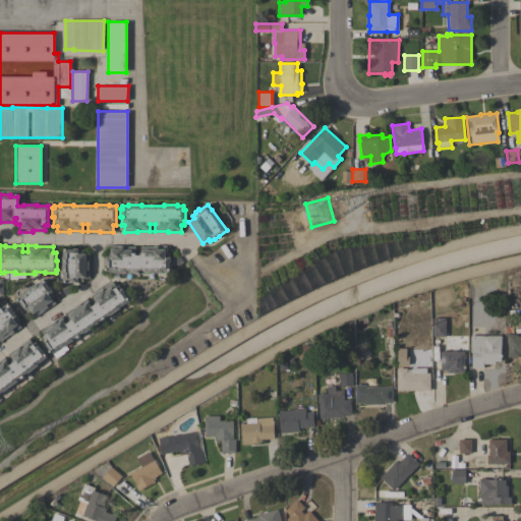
[(126,274),(126,273),(107,273),(107,268),(106,268),(106,256),(107,256),(107,251),(110,251),(110,245),(122,245),(122,246),(135,246),(135,252),(140,252),(140,246),(158,246),(158,245),(166,245),(166,252),(169,252),(169,256),(170,256),(170,273),(162,273),(149,273),(149,274),(126,274)]
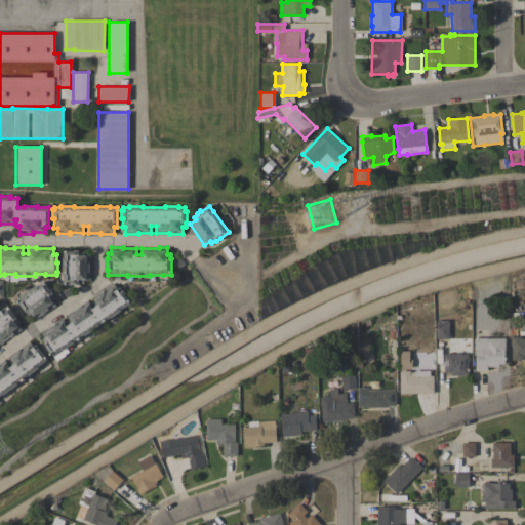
[(90,280),(83,280),(83,283),(78,283),(78,284),(67,284),(67,283),(64,283),(64,276),(63,276),(63,251),(64,251),(74,251),(74,250),(78,250),(78,251),(83,251),(83,254),(90,254),(90,280)]
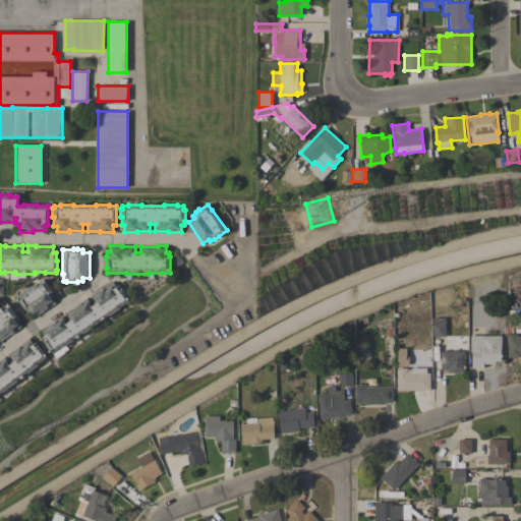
[(34,316),(31,311),(27,313),(16,296),(37,282),(38,283),(44,280),(49,287),(52,291),(51,291),(54,295),(51,297),(55,303),(34,316)]
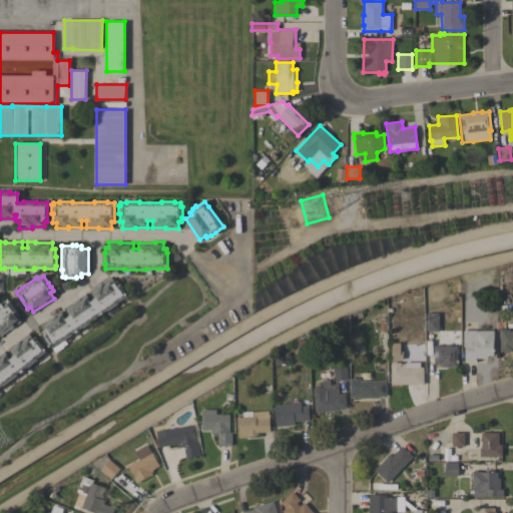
[(85,294),(89,300),(93,297),(89,291),(100,283),(100,284),(113,276),(118,284),(120,283),(122,288),(121,288),(127,297),(117,303),(118,304),(85,326),(85,327),(69,338),(69,337),(51,348),(49,345),(48,346),(44,340),(45,339),(37,327),(54,316),(53,315),(60,311),(63,316),(68,314),(64,308),(85,294)]
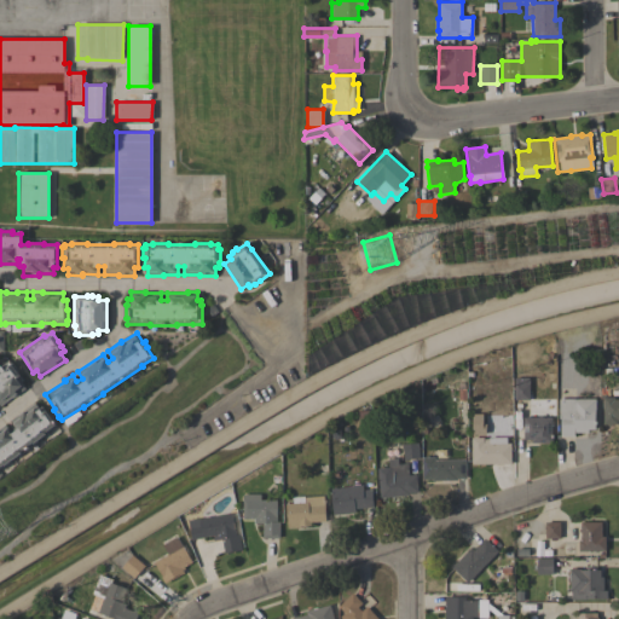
[(0,365),(1,365),(1,366),(9,360),(23,380),(19,382),(24,388),(12,398),(12,397),(0,405),(0,365)]
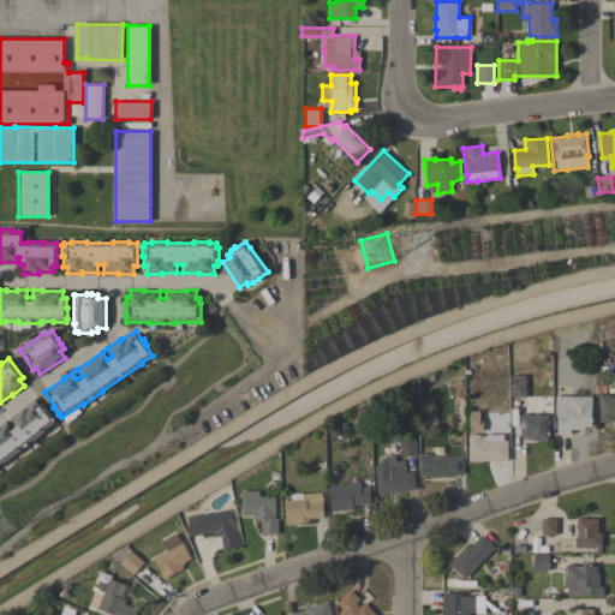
[(511,381),(525,381),(525,396),(511,398),(511,381)]
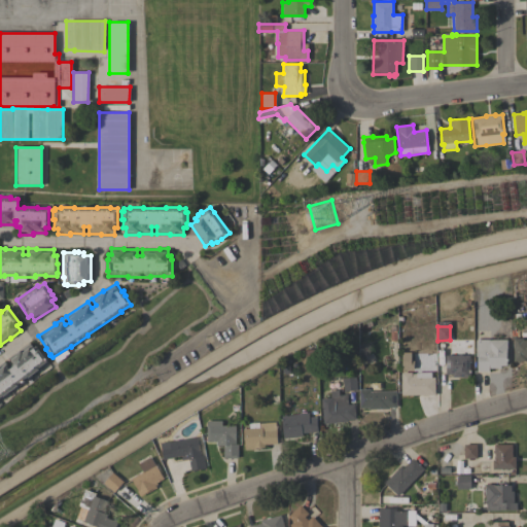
[(514,338),(522,338),(522,340),(526,340),(526,357),(526,360),(514,360),(514,338)]
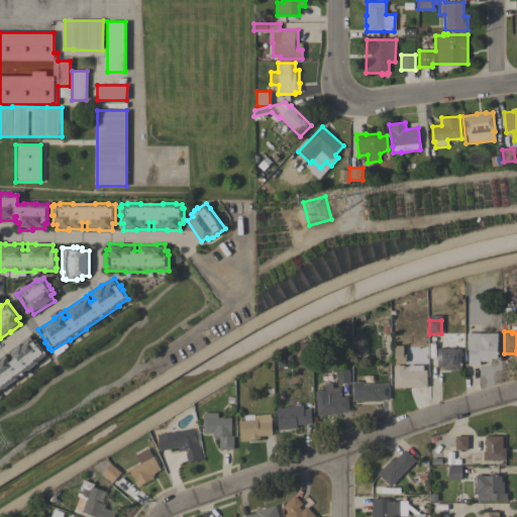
[(497,332),(497,341),(497,358),(491,358),(491,360),(480,360),(480,364),(469,364),(469,349),(467,349),(467,332),(497,332)]
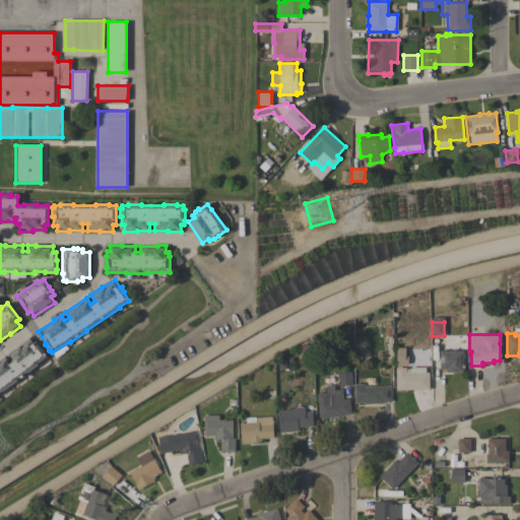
[(0,358),(3,355),(8,362),(12,359),(8,353),(18,345),(19,345),(30,336),(47,356),(30,370),(30,371),(15,383),(14,382),(0,392),(0,358)]
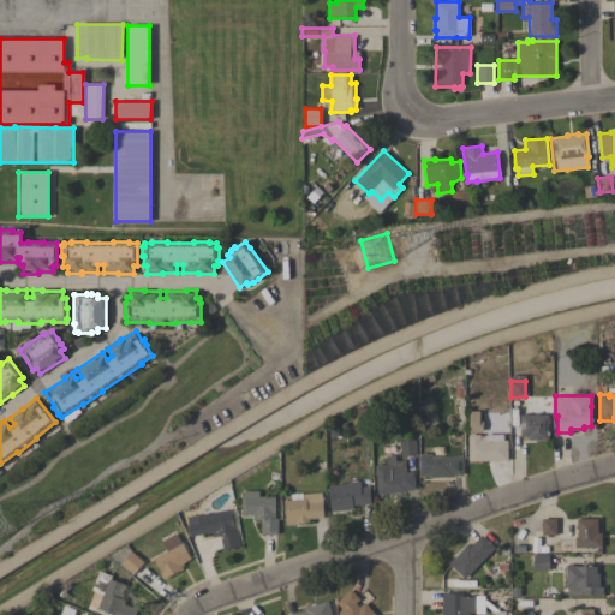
[(535,413),(535,412),(538,412),(538,413),(548,413),(548,417),(547,417),(547,429),(548,429),(548,440),(527,440),(527,436),(519,436),(519,413),(535,413)]
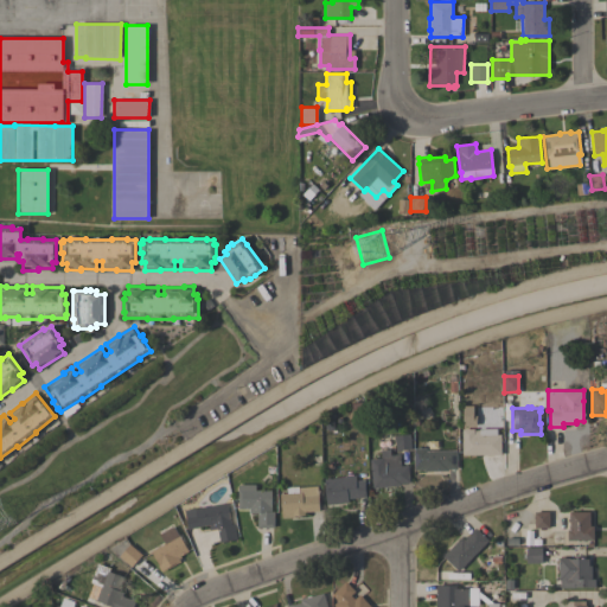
[(502,454),(462,455),(462,429),(474,429),(474,430),(479,430),(479,429),(497,428),(497,434),(500,434),(502,454)]
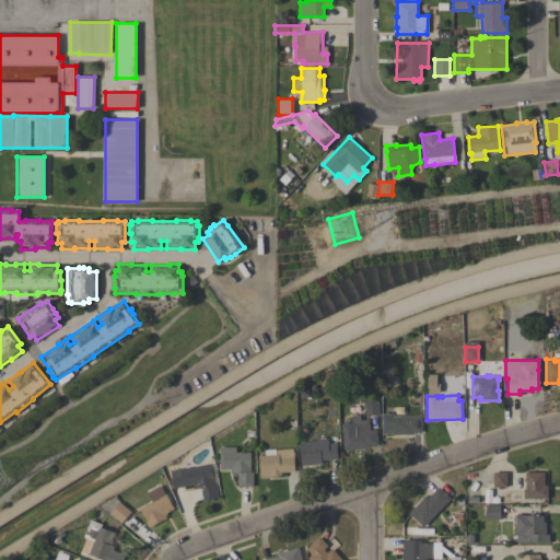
[(365,416),(363,401),(377,400),(380,415),(365,416)]
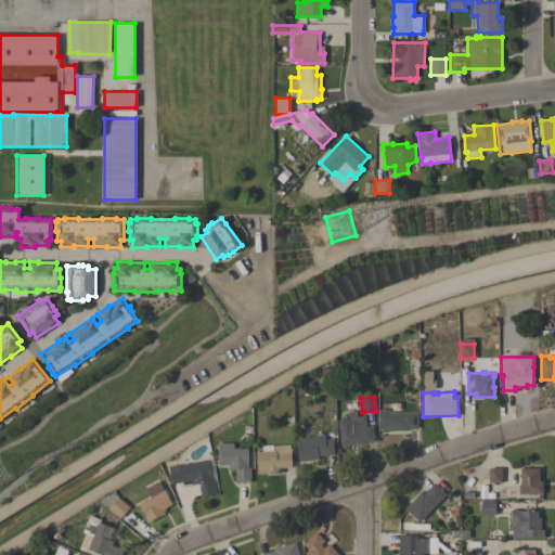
[(416,411),(417,428),(409,428),(409,429),(388,430),(387,429),(379,429),(378,410),(389,410),(389,412),(416,411)]
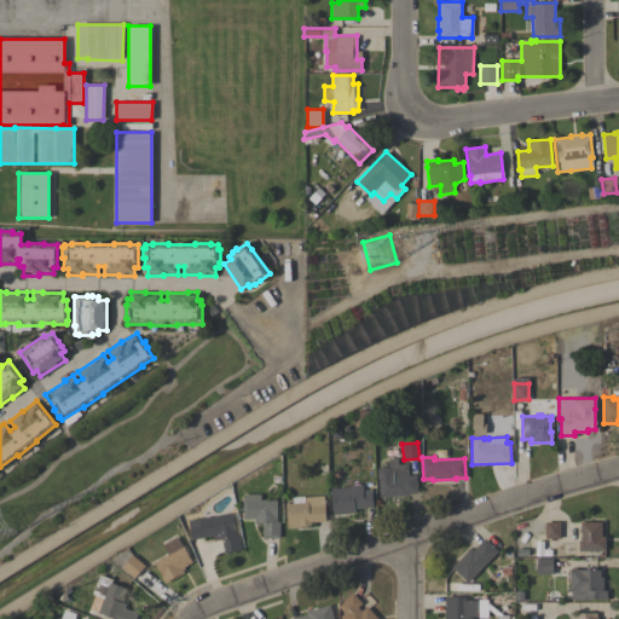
[(380,498),(377,468),(388,467),(388,460),(398,458),(398,464),(408,463),(409,475),(416,474),(418,492),(409,492),(409,495),(380,498)]
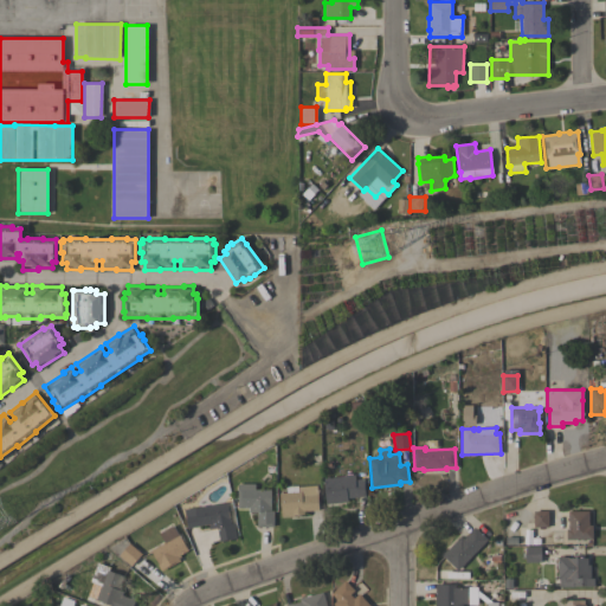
[(343,476),(343,475),(345,475),(345,474),(352,474),(352,475),(355,474),(355,479),(363,478),(365,496),(347,497),(348,502),(326,503),(323,478),(343,476)]
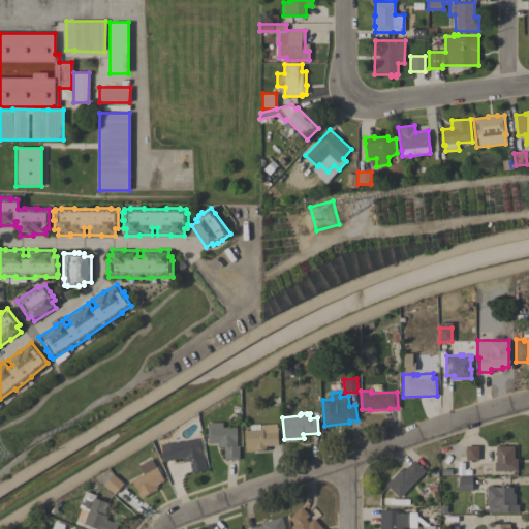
[(222,422),(222,427),(236,427),(236,441),(237,441),(237,445),(239,445),(239,460),(224,460),(224,446),(217,446),(217,442),(208,442),(208,422),(222,422)]
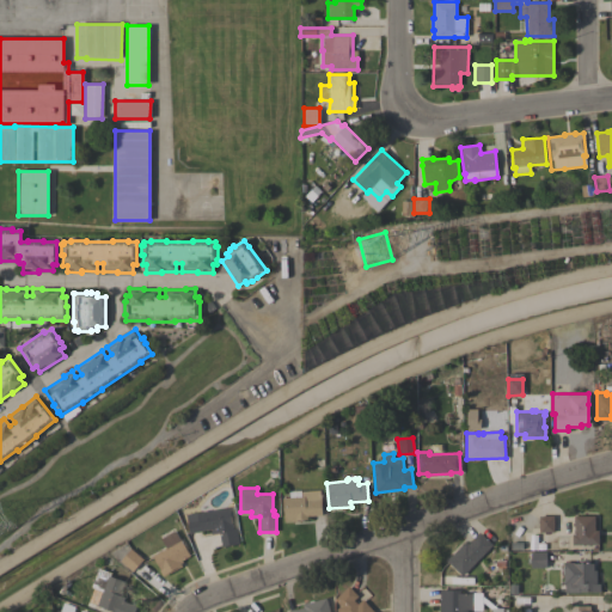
[(306,516),(306,519),(295,520),(297,521),(285,522),(282,499),(289,497),(289,491),(300,490),(301,491),(319,490),(322,515),(306,516)]
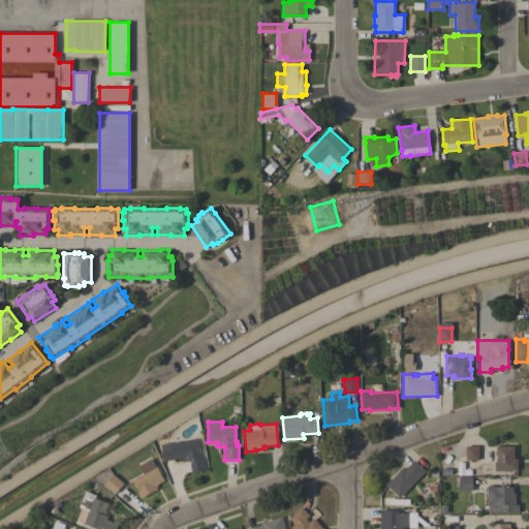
[(174,443),(173,442),(181,440),(181,441),(197,438),(199,448),(203,448),(207,470),(191,472),(189,460),(182,462),(182,458),(173,459),(173,458),(165,460),(162,446),(169,445),(169,443),(174,443)]
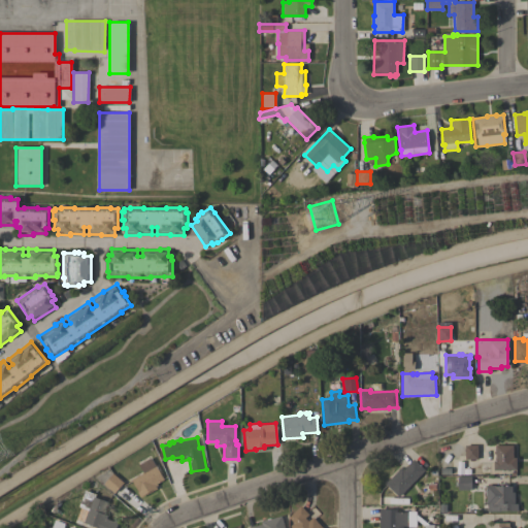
[(465,444),(477,444),(477,459),(471,459),(471,463),(469,463),(469,459),(465,459),(465,444)]
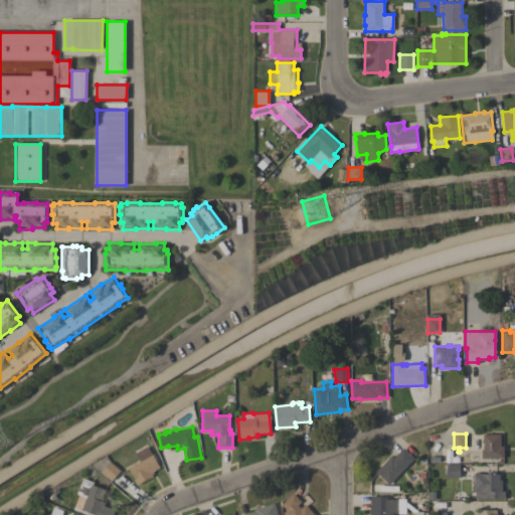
[(500,434),(501,447),(504,447),(504,458),(482,458),(481,450),(483,450),(483,443),(482,443),(482,440),(483,440),(483,435),(500,434)]
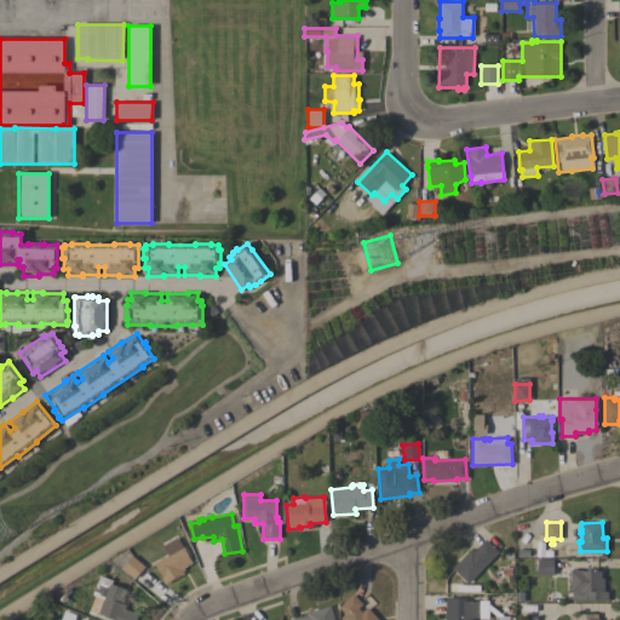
[(168,555),(164,547),(179,539),(193,563),(183,568),(184,570),(183,570),(184,573),(165,584),(161,578),(162,577),(154,563),(168,555)]
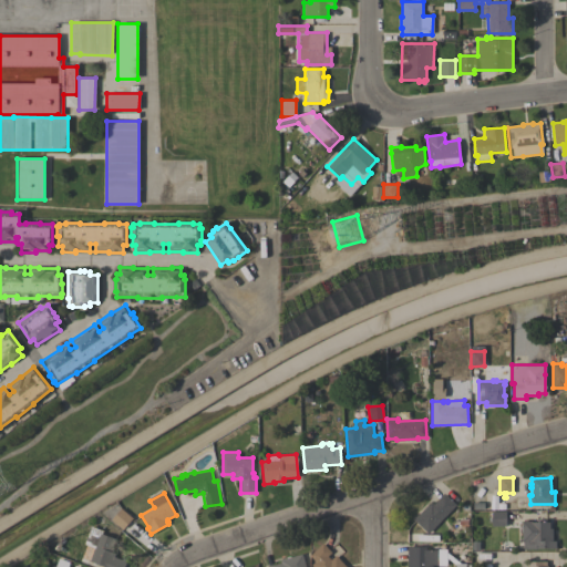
[(428,533),(414,519),(431,502),(433,504),(444,493),(455,504),(428,533)]
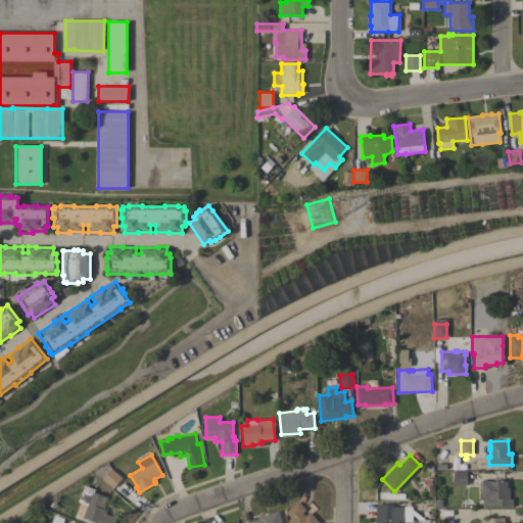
[(123,478),(113,488),(103,479),(112,469),(123,478)]
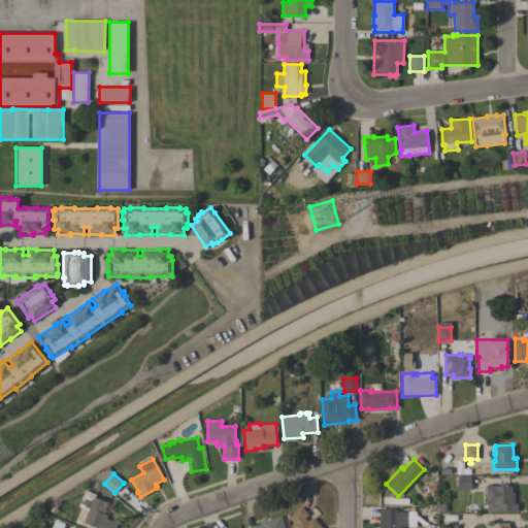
[(471,490),(458,490),(458,475),(470,475),(471,490)]
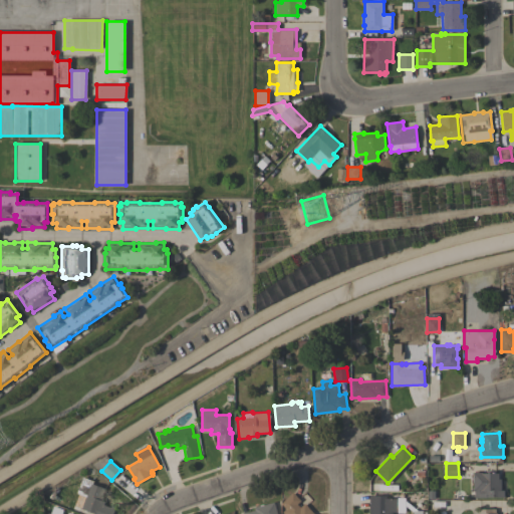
[(501,490),(504,490),(504,497),(489,497),(489,498),(475,498),(475,490),(473,490),(473,472),(482,472),(482,473),(498,473),(498,479),(501,479),(501,490)]
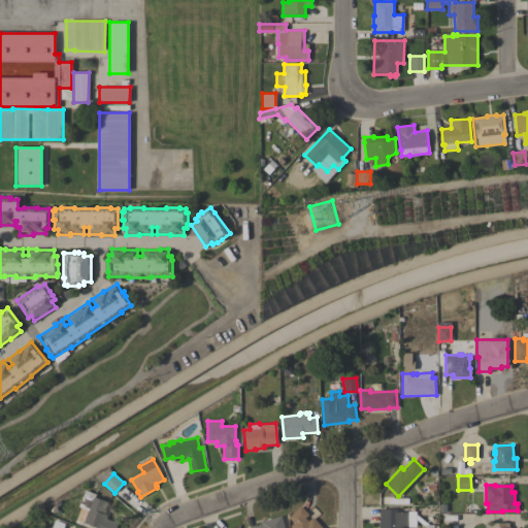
[(97,527),(84,522),(89,509),(79,506),(86,490),(97,494),(95,497),(112,503),(106,518),(113,521),(114,519),(119,521),(116,527),(97,527)]
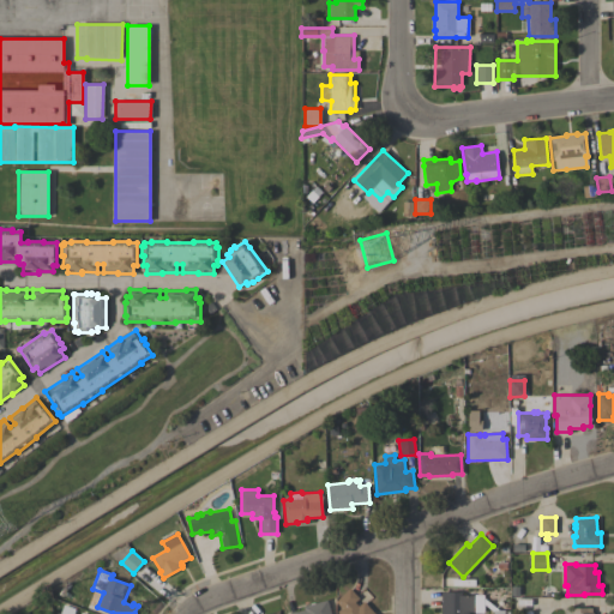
[(374,613),(339,613),(337,612),(341,608),(335,601),(349,588),(359,597),(355,602),(359,606),(363,601),(374,613)]
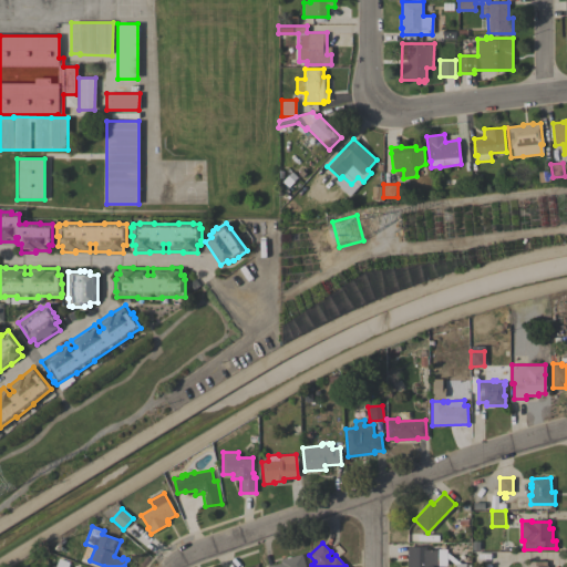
[(406,566),(406,547),(426,547),(426,549),(444,549),(444,565),(432,565),(432,566),(406,566)]
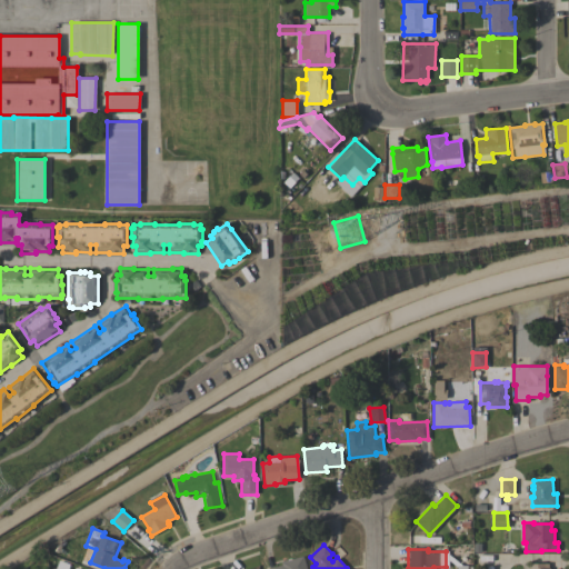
[(267,568),(281,565),(281,561),(281,559),(285,559),(285,560),(303,556),(309,555),(310,559),(305,560),(307,568),(267,568)]
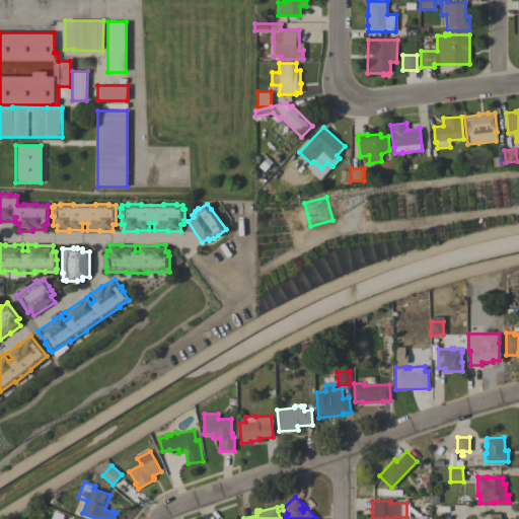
All buildings are outlined.
